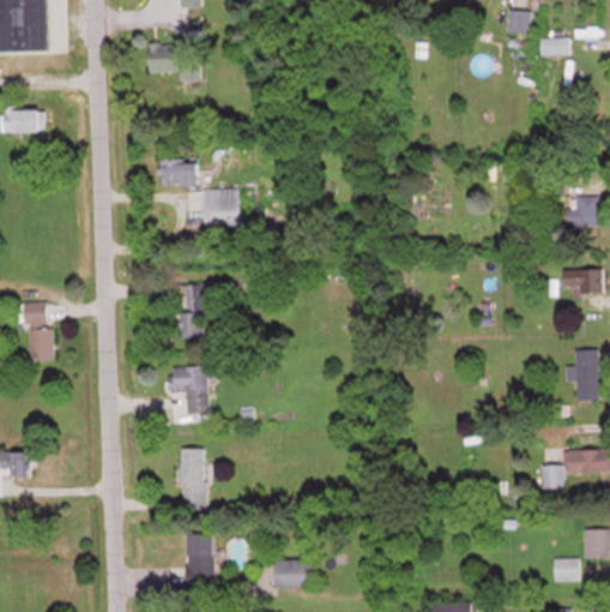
[(0,53),(47,53),(47,0),(0,0),(0,53)]
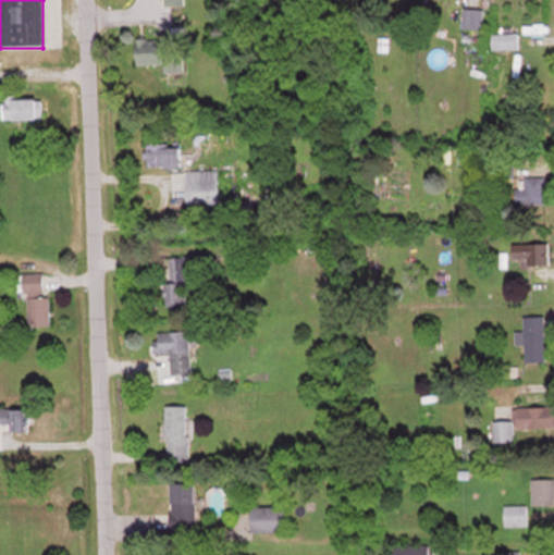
[(480,11),(460,11),(460,31),(480,31),(480,11)]
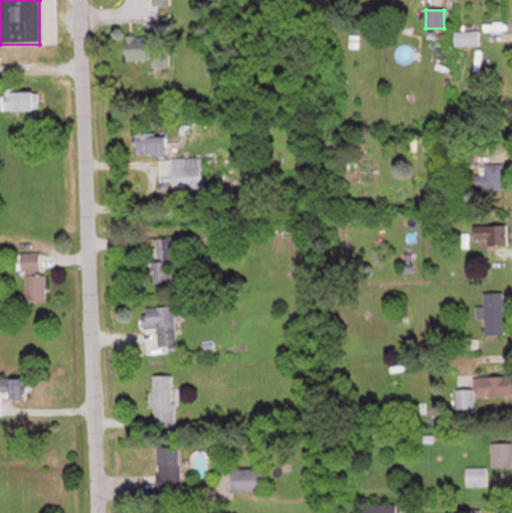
[(477,32),(453,32),(453,47),(477,47),(477,32)]
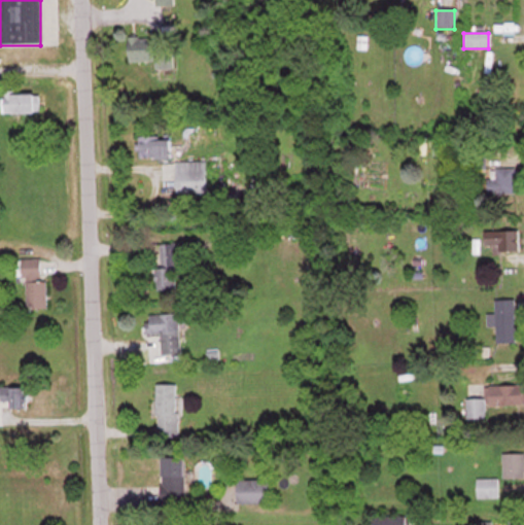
[(127,39),(127,64),(153,63),(153,71),(166,71),(165,38),(127,39)]
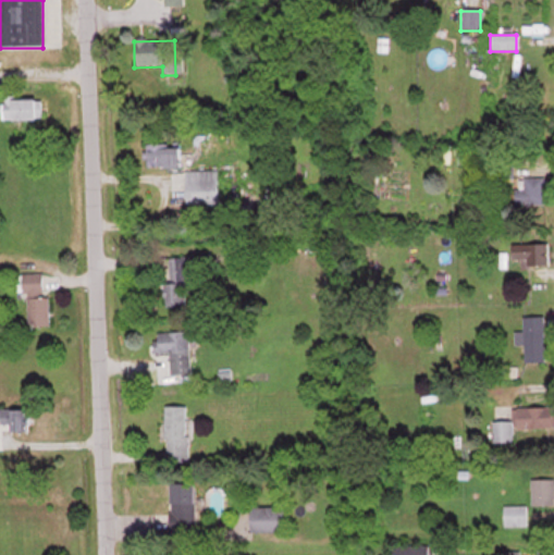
[(3,122),(40,122),(40,100),(3,100),(3,122)]
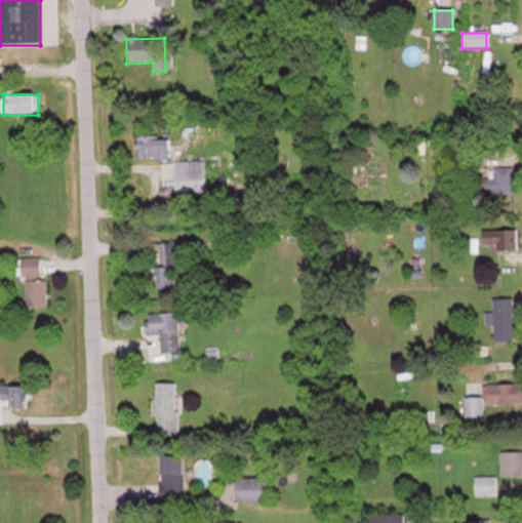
[(168,160),(168,137),(134,137),(134,160),(168,160)]
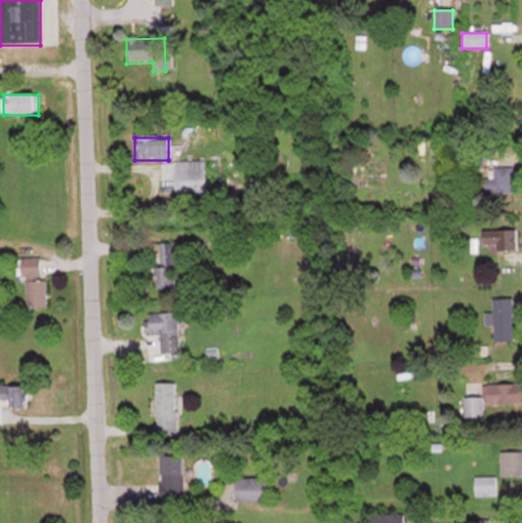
[(204,162),(173,162),(173,193),(204,193),(204,162)]
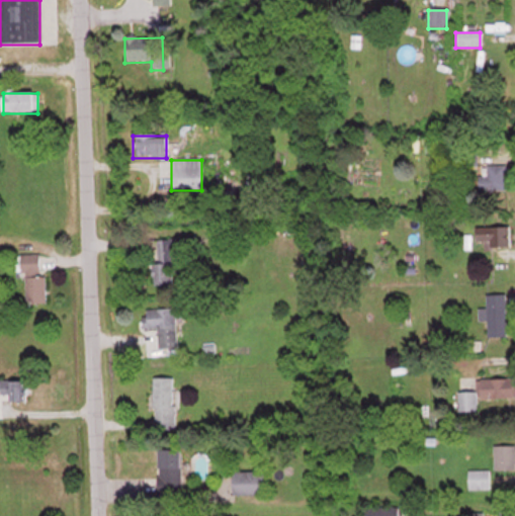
[(505,167),(483,167),(483,191),(505,191),(505,167)]
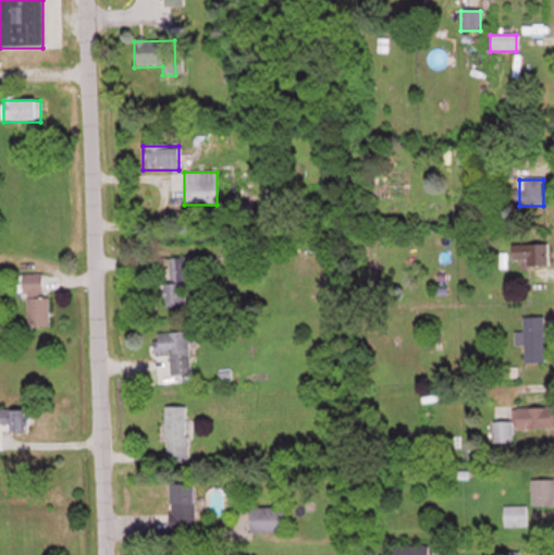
[(546,268),(546,246),(511,246),(511,260),(526,260),(526,268),(546,268)]
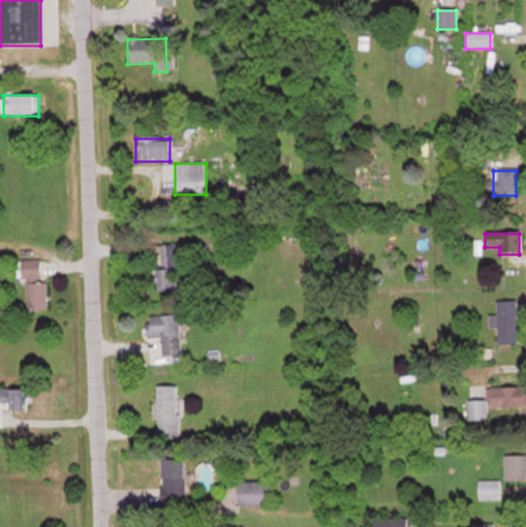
[(156,292),(175,292),(175,272),(184,271),(184,245),(155,246),(156,292)]
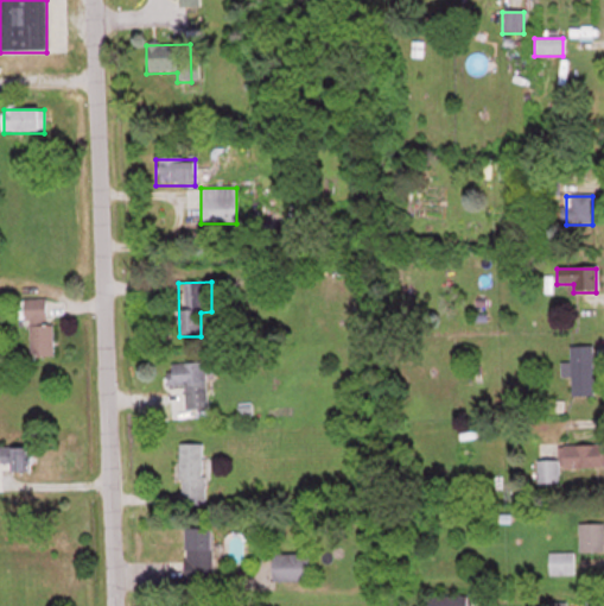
[(29,359),(51,359),(51,326),(45,326),(45,300),(19,300),(19,321),(29,321),(29,359)]
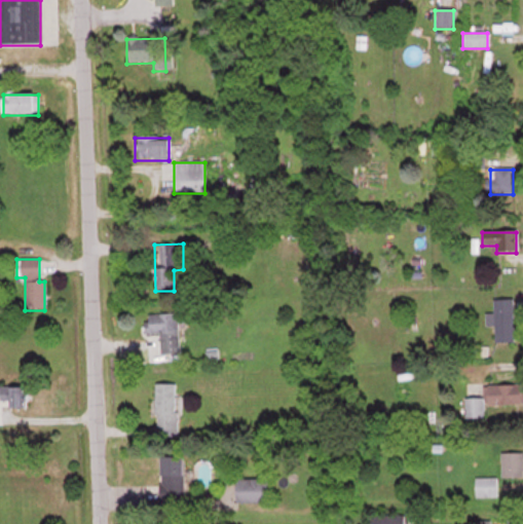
[(492,342),(513,342),(513,300),(492,300),(492,342)]
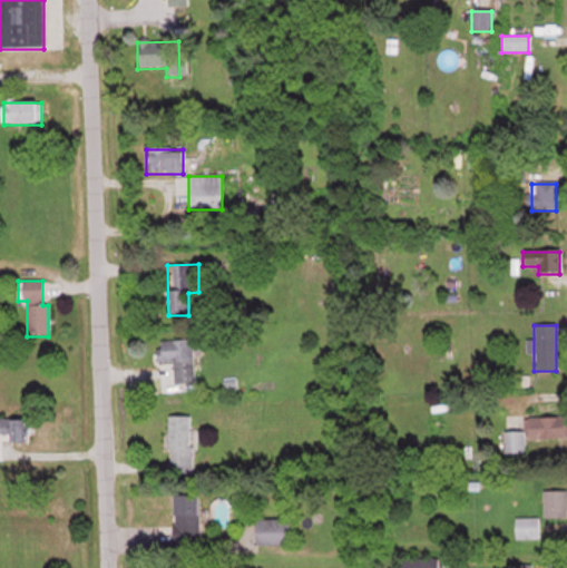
[(192,342),(156,342),(156,363),(172,363),(172,383),(192,383),(192,342)]
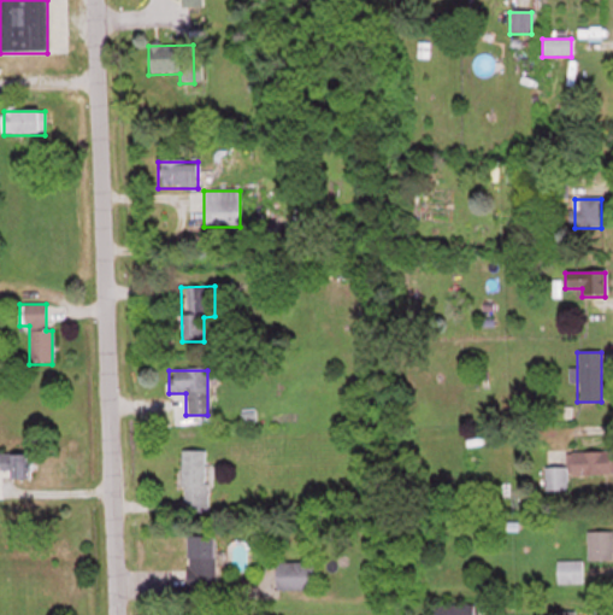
[(180,450),(180,511),(205,511),(205,450),(180,450)]
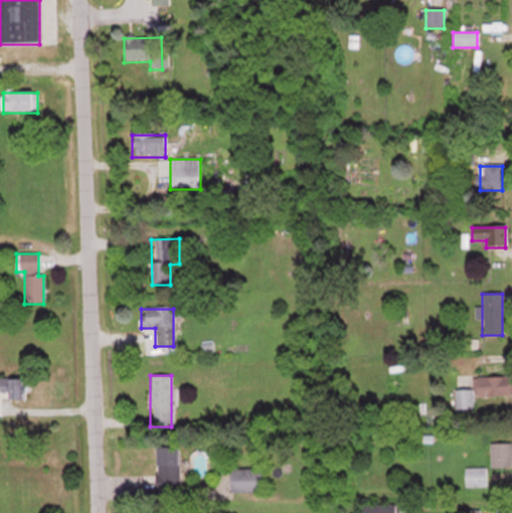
[(454,389),(455,415),(473,414),(472,396),(511,394),(511,376),(471,377),(472,388),(454,389)]
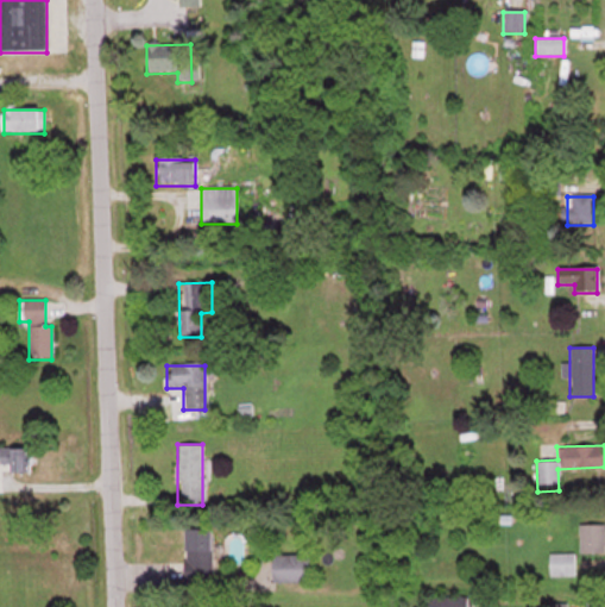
[(29,448),(0,448),(0,471),(29,471),(29,448)]
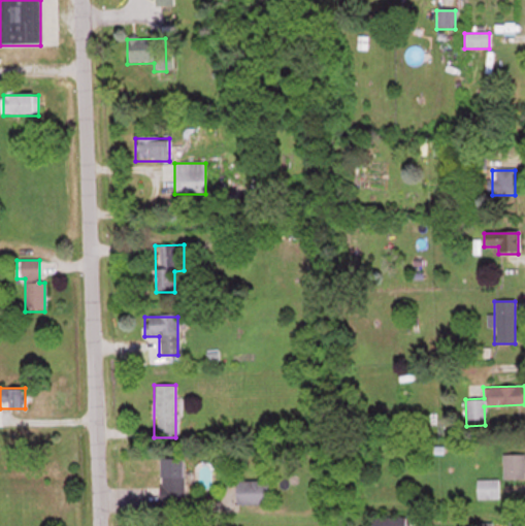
[(524,480),(524,454),(501,454),(501,480),(524,480)]
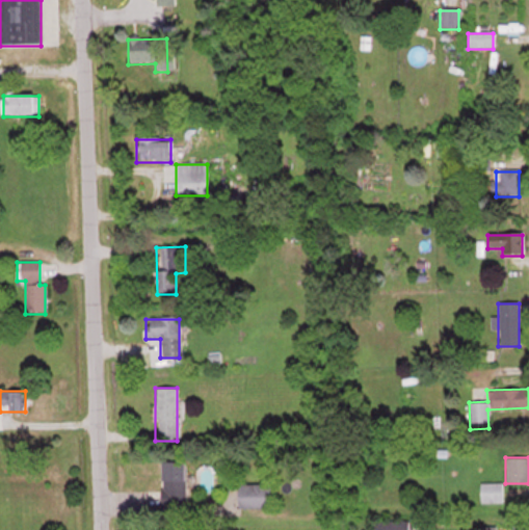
[(162,460),(162,497),(184,497),(184,460),(162,460)]
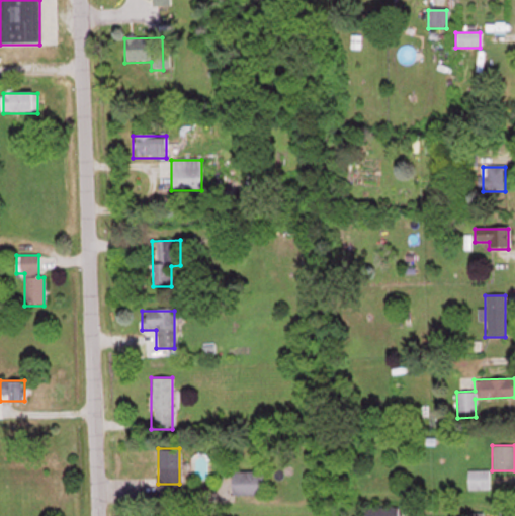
[(232,496),(263,496),(263,470),(243,470),(243,463),(232,463),(232,496)]
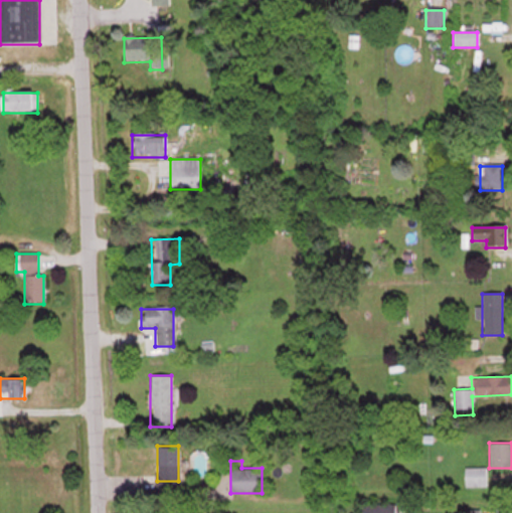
[(464,469),(464,488),(485,488),(485,469),(464,469)]
